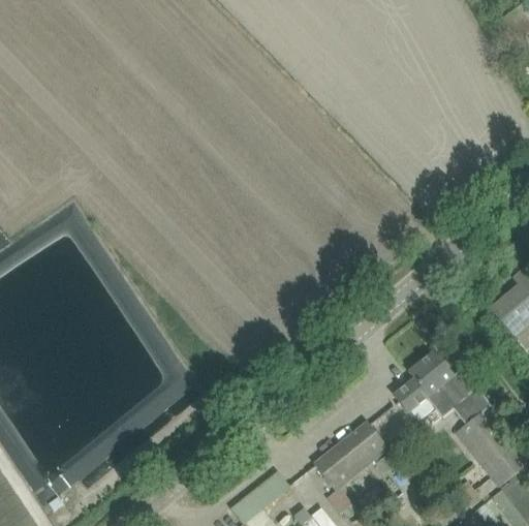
[(490,308),(503,325),(526,351),(528,348),(528,264),(512,278),(519,284),(490,308)]
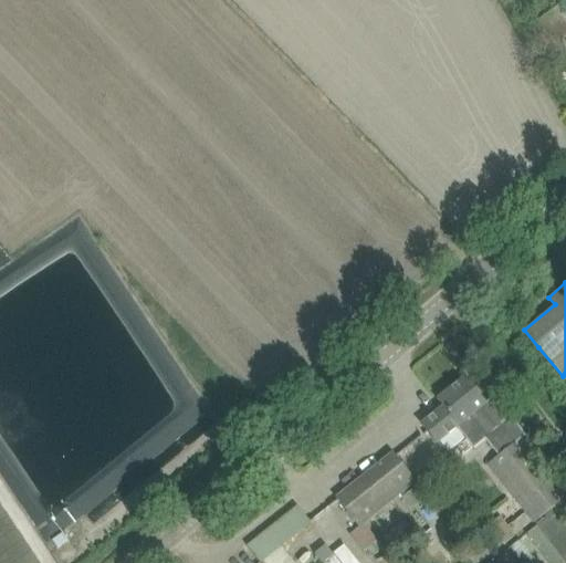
[(442,405),(421,423),(437,441),(459,424),(468,435),(467,436),(473,445),(485,435),(500,452),(489,461),(535,519),(565,492),(565,490),(526,441),(527,440),(523,436),(525,434),(510,415),(493,395),(485,402),(465,375),(437,397),(442,405)]
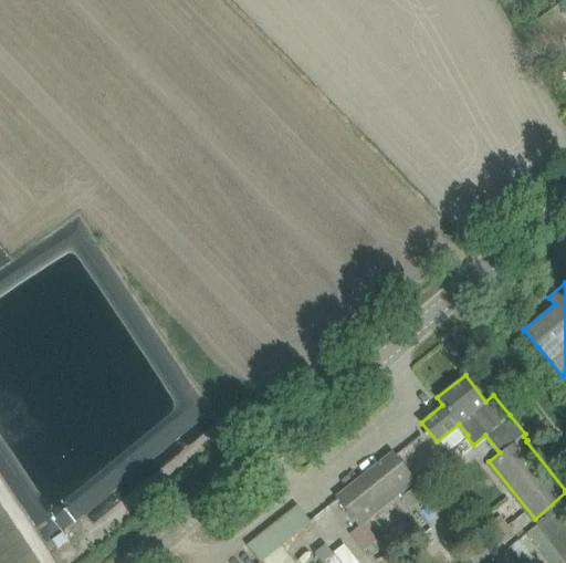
[(336,496),(350,512),(359,524),(415,480),(392,451),(336,496)]
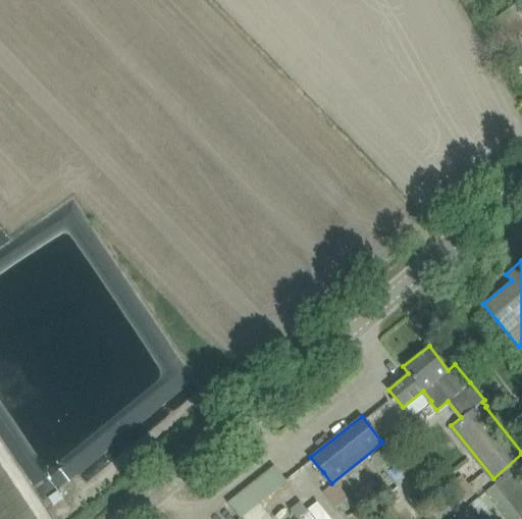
[(372,452),(378,463),(392,456),(385,445),(372,452)]
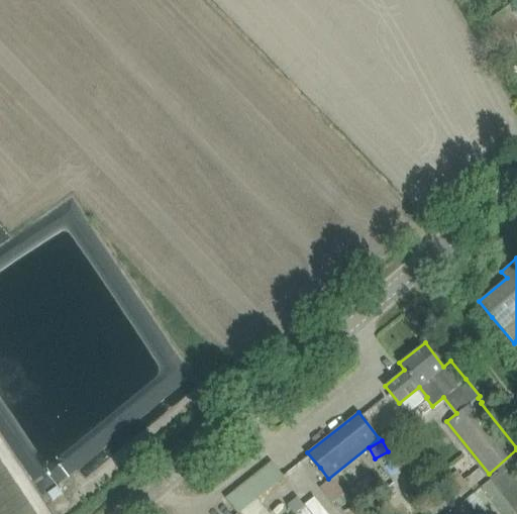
[(499,470),(490,477),(516,507),(516,456),(514,454),(498,468),(499,470)]
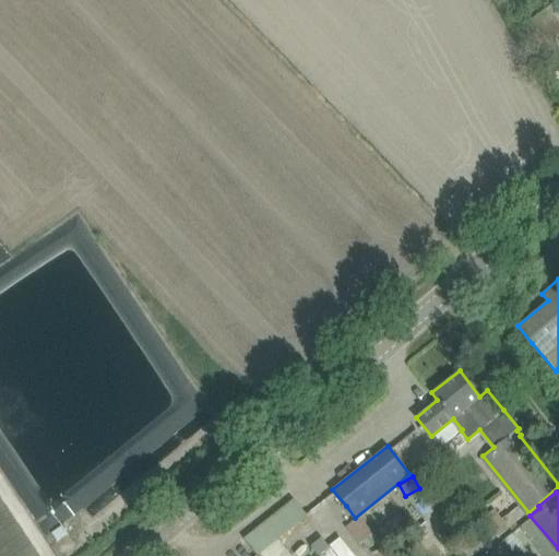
[(513,530),(500,543),(514,555),(535,555),(538,554),(513,530)]
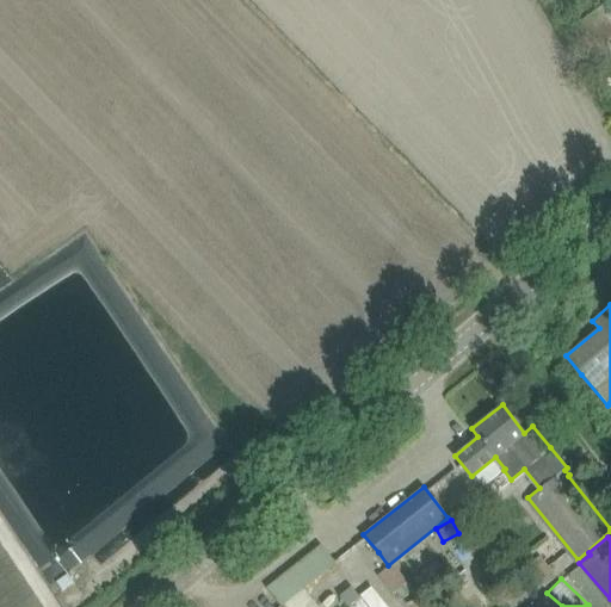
[(358,596),(351,586),(339,594),(347,605),(358,596)]
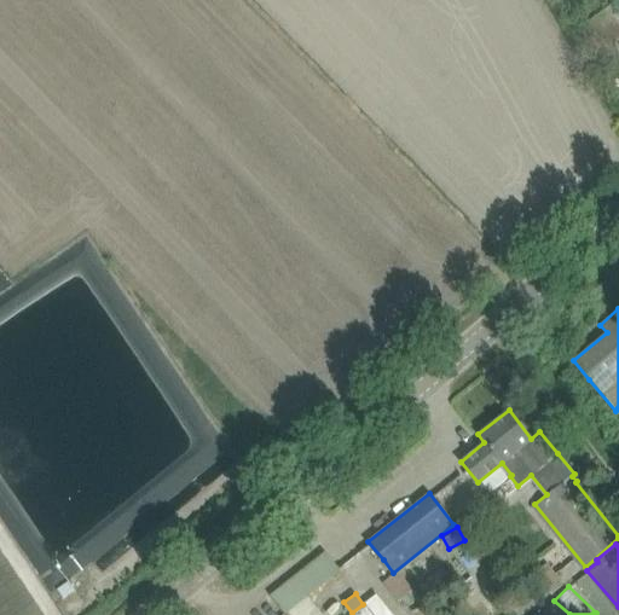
[(393,614),(376,593),(364,603),(374,614),(393,614)]
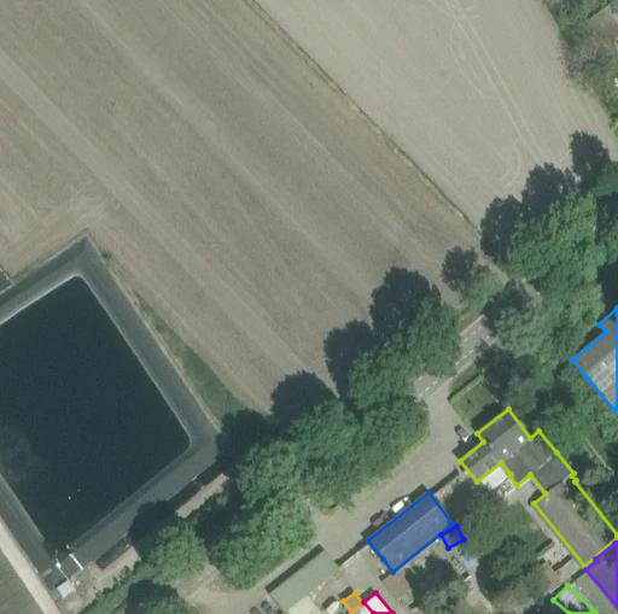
[(554,613),(548,602),(524,613),(554,613)]
